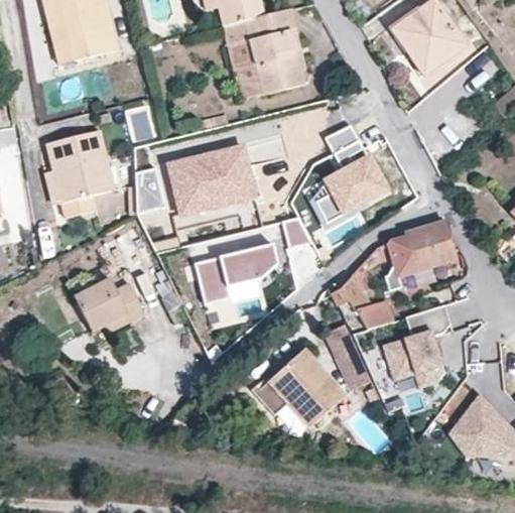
[(44,0),(58,0),(74,58),(115,47),(103,0),(44,0)]
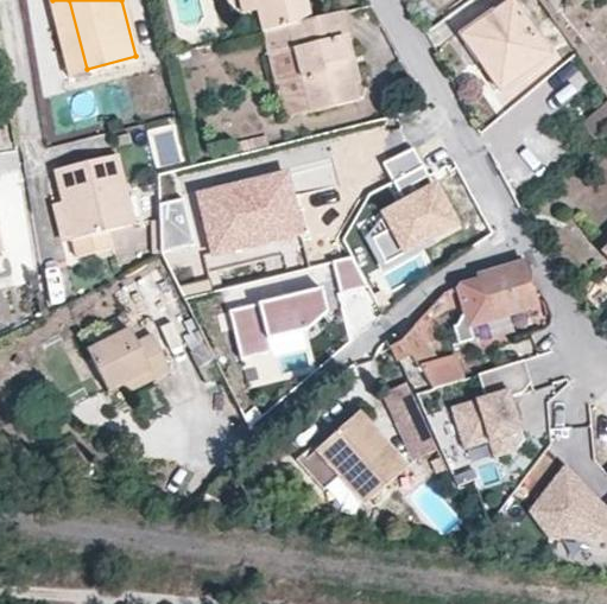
[(52,0),(70,74),(87,69),(69,0),(52,0)]
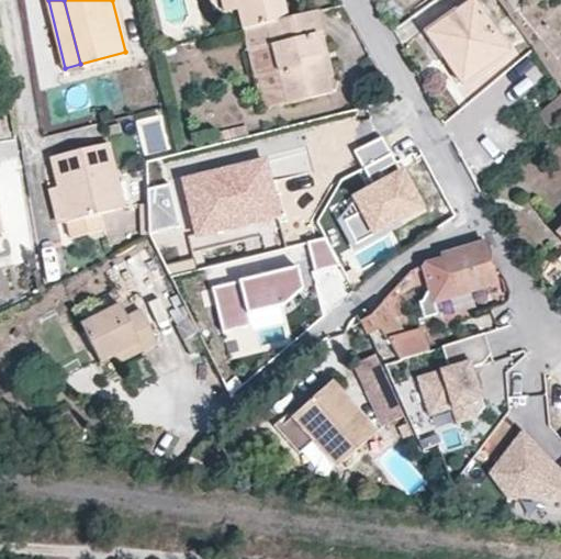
[(221,0),(223,10),(235,7),(239,26),(264,20),(287,14),(282,0),(221,0)]
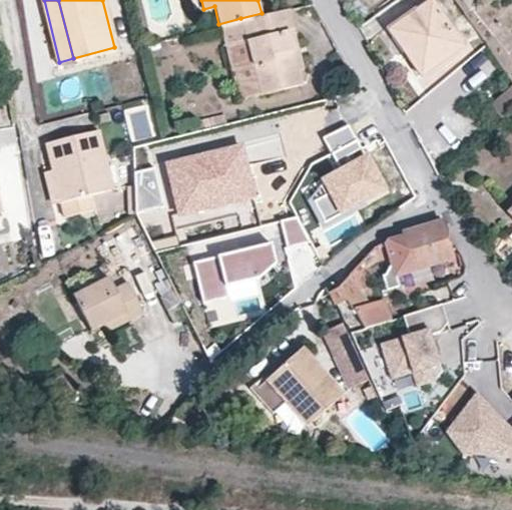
[(399,29),(412,49),(406,53),(421,74),(462,43),(431,0),(427,0),(415,8),(420,15),(399,29)]
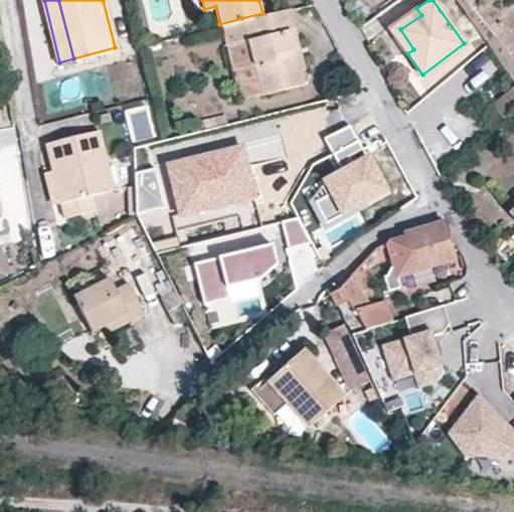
[(263,13),(241,18),(219,24),(234,81),(255,76),(260,93),(280,89),(302,82),(299,67),(289,29),(294,27),(289,7),(263,13)]
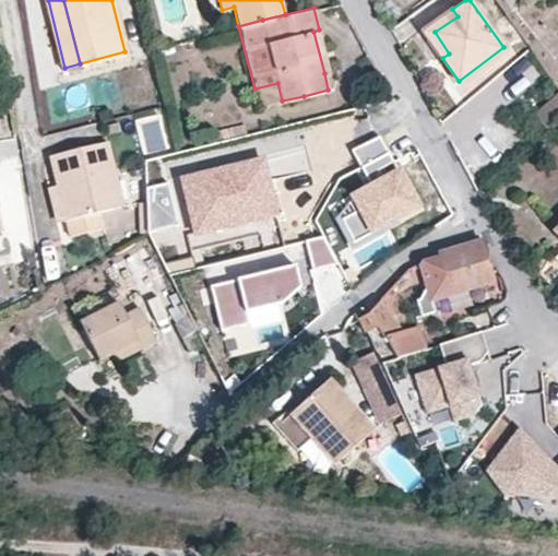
[(458,16),(452,9),(429,25),(435,32),(458,16)]
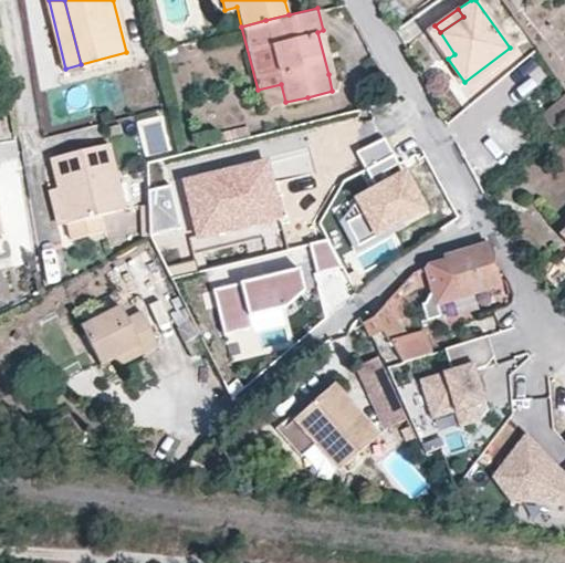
[(317,32),(328,74),(334,73),(323,30),(317,32)]
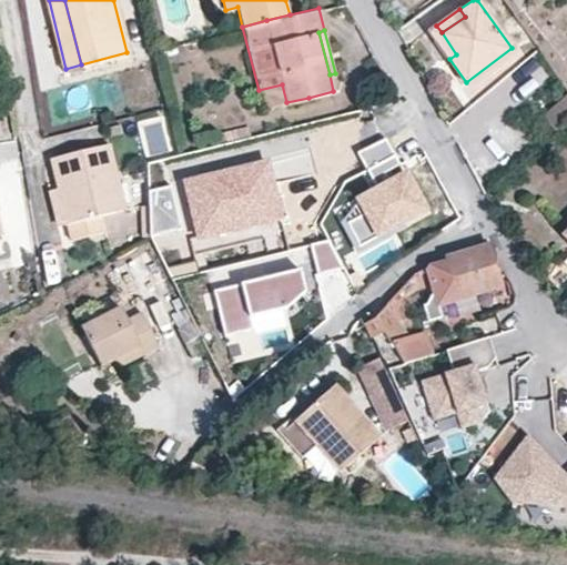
[(263,109),(286,102),(282,84),(259,90),(263,109)]
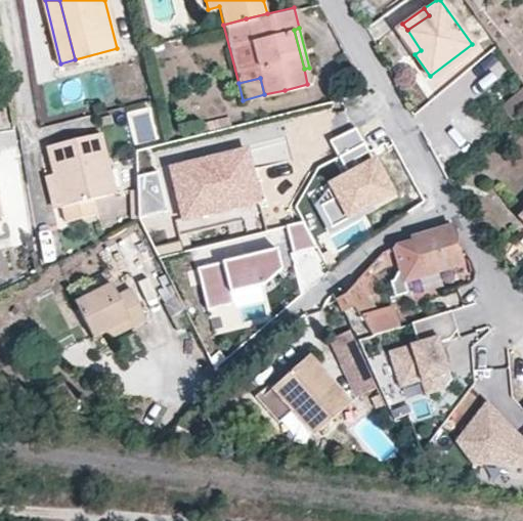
[(522,87),(503,103),(514,119),(522,112),(522,87)]
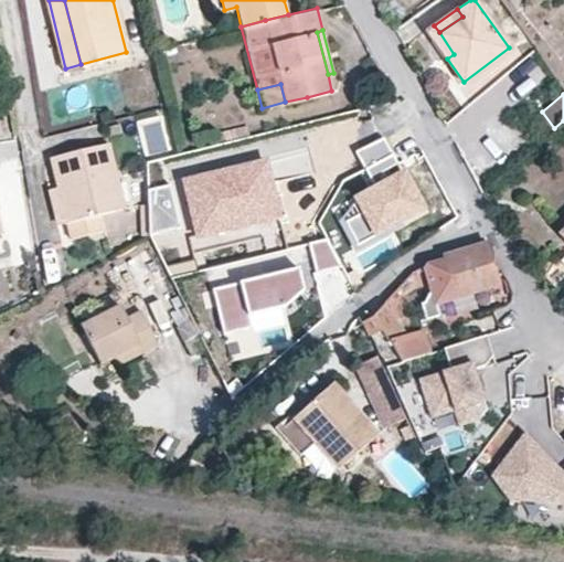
[(354,150),(373,188),(354,197),(361,210),(341,219),(352,242),(372,232),(370,225),(393,213),(395,219),(418,207),(401,173),(385,181),(380,170),(395,162),(382,135),(354,150)]
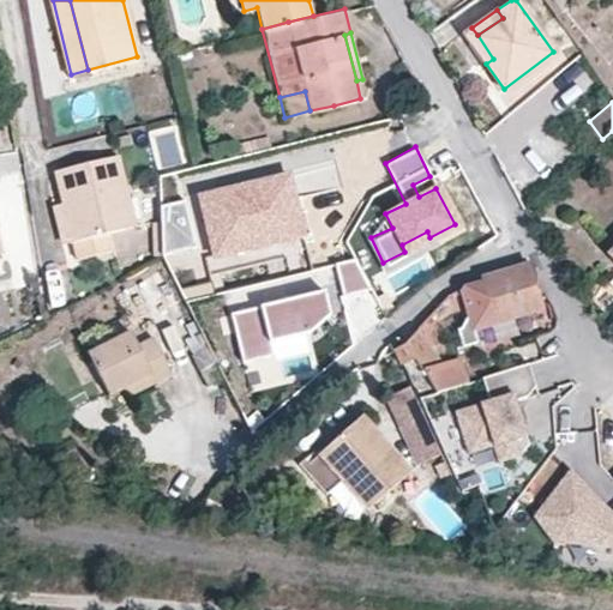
[(124,225),(136,223),(118,153),(106,156),(124,225)]
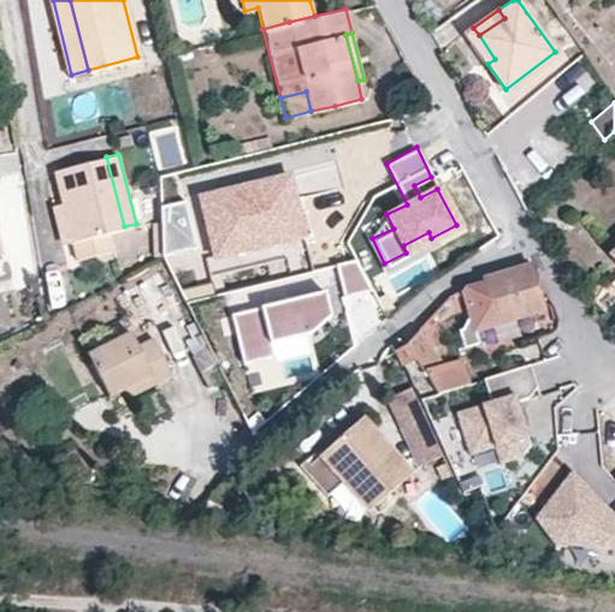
[(110,230),(124,226),(106,156),(54,170),(63,202),(72,242),(76,257),(113,247),(110,230)]
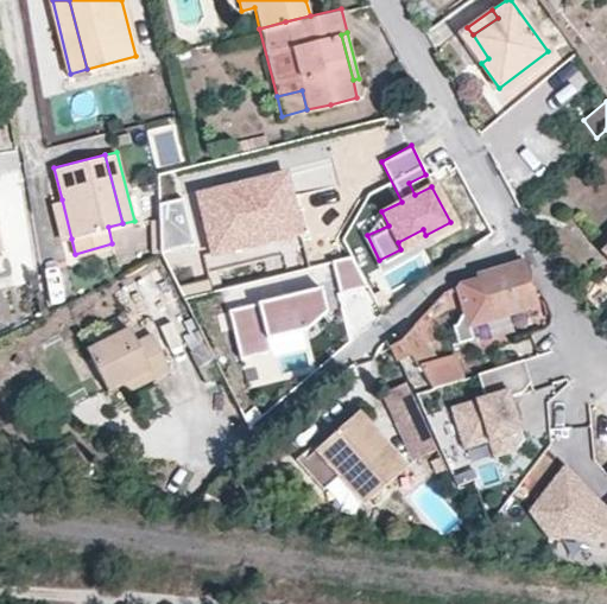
[(156,166),(157,192),(176,192),(176,166),(156,166)]
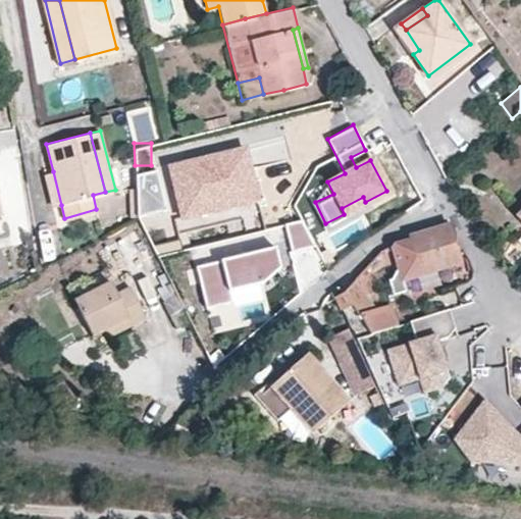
[(168,165),(181,217),(257,197),(250,168),(244,145),(168,165)]
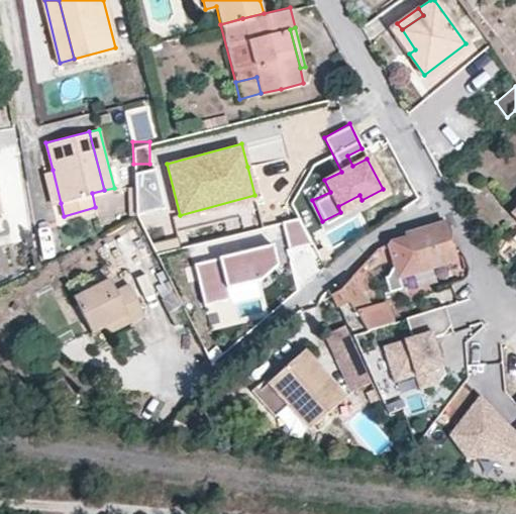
[(135,173),(134,186),(135,205),(136,214),(165,205),(155,167),(135,173)]
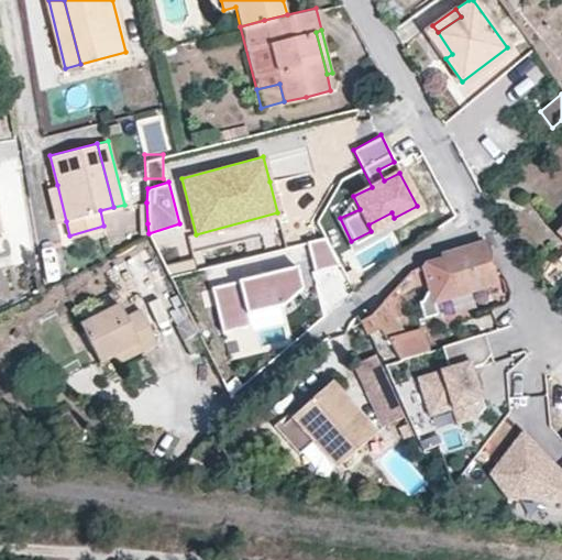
[(57,185),(48,187),(56,222),(66,221),(57,185)]
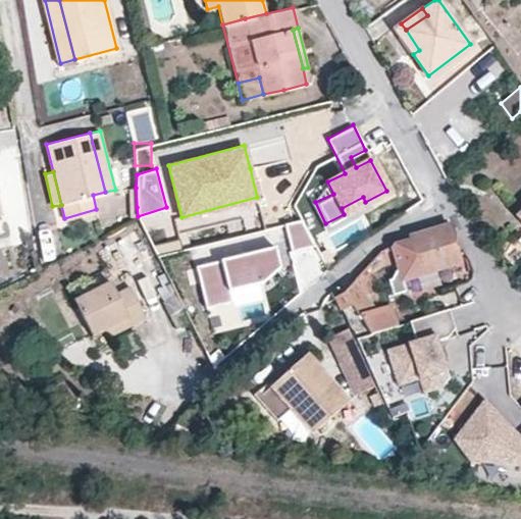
[(312,245),(300,218),(283,222),(291,250),(312,245)]
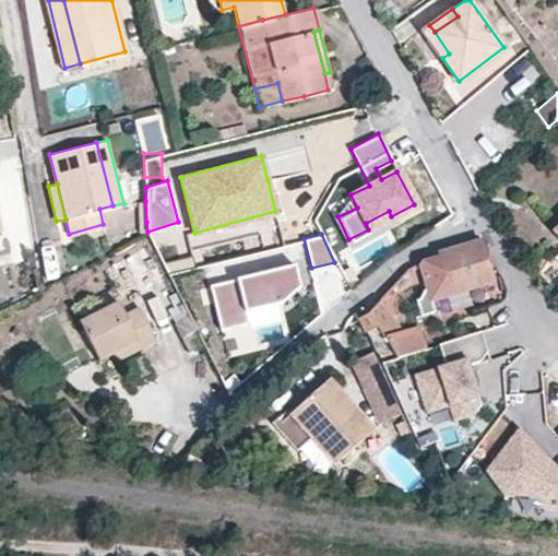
[(493,279),(478,240),(418,260),(427,290),(429,297),(493,279)]
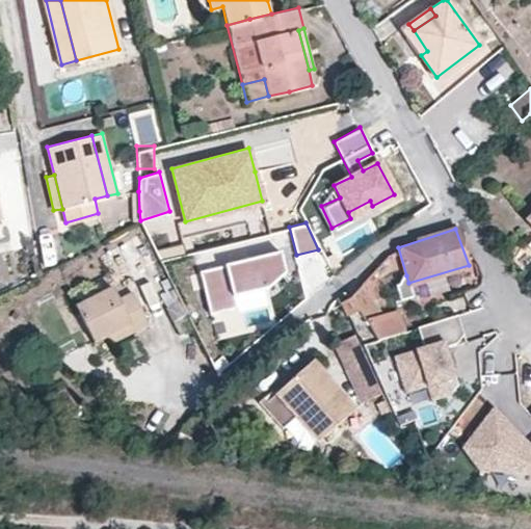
[(60,262),(55,236),(37,240),(43,270),(60,262)]
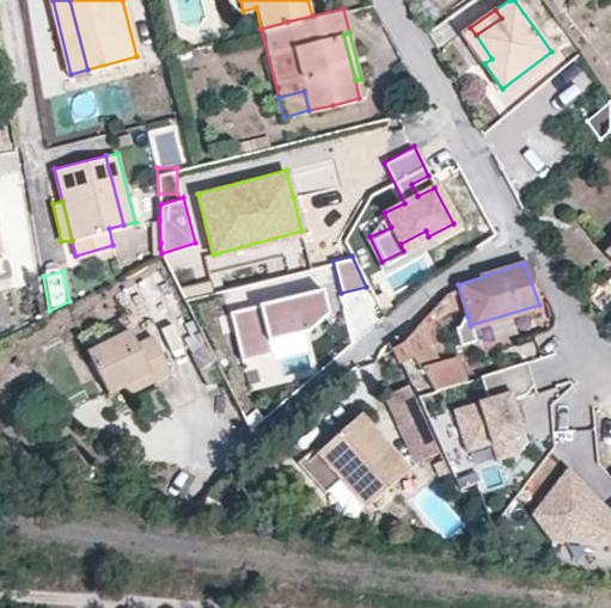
[(329,311),(323,287),(230,311),(242,358),(272,351),(268,338),(309,329),(329,311)]
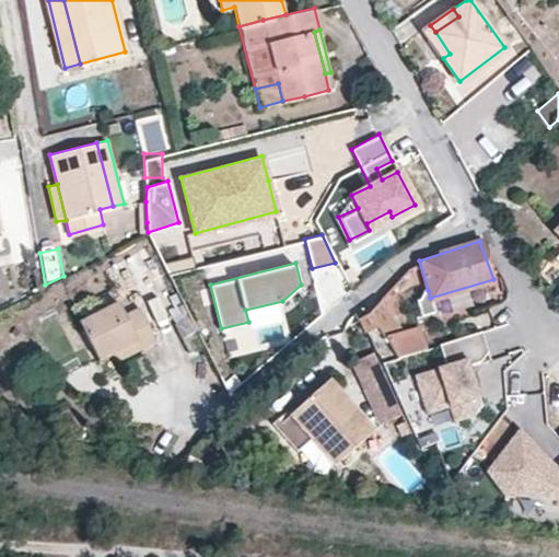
[(433,305),(430,298),(428,290),(412,294),(417,310),(433,305)]
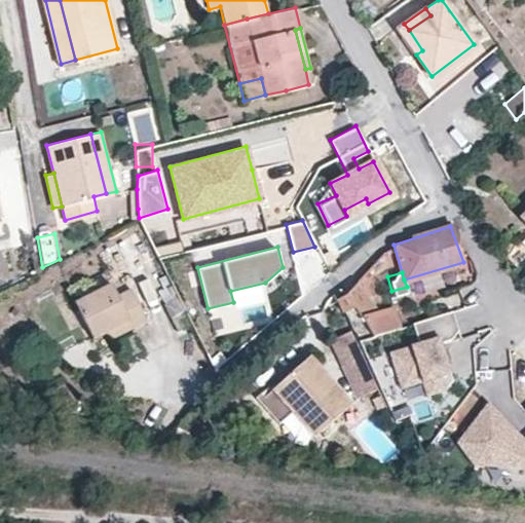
[(341,310),(353,306),(361,316),(365,316),(374,334),(399,326),(392,307),(377,309),(355,281),(349,288),(346,293),(336,297),(341,310)]
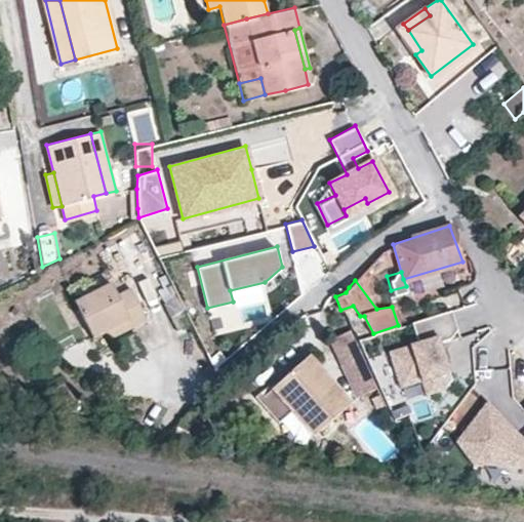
[(74,300),(93,336),(109,328),(112,334),(146,319),(129,287),(116,292),(110,281),(74,300)]
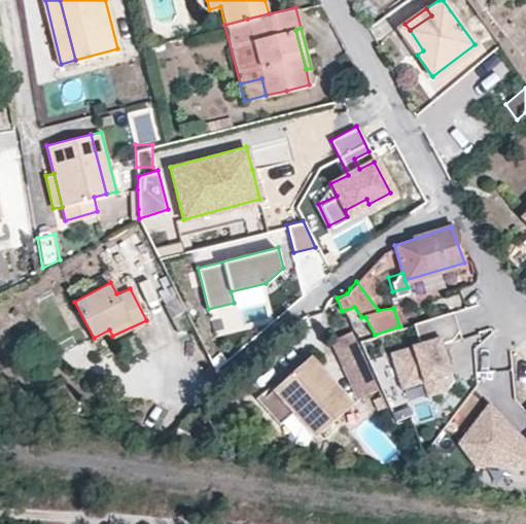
[(179,298),(165,306),(177,328),(190,320),(179,298)]
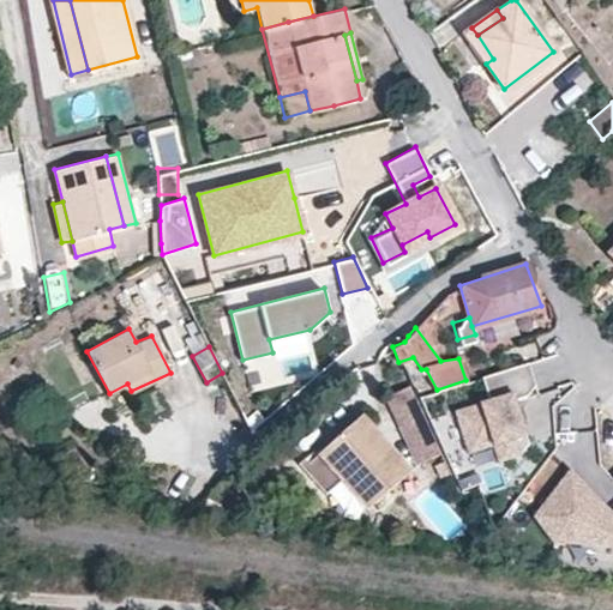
[(527,442),(512,399),(526,396),(534,384),(527,361),(478,376),(486,400),(451,411),(464,453),(490,446),(496,461),(517,456),(527,442)]
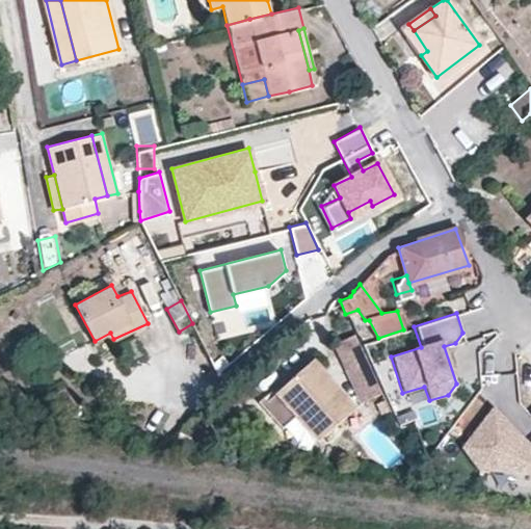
[(335,343),(346,365),(366,355),(364,351),(355,334),(335,343)]
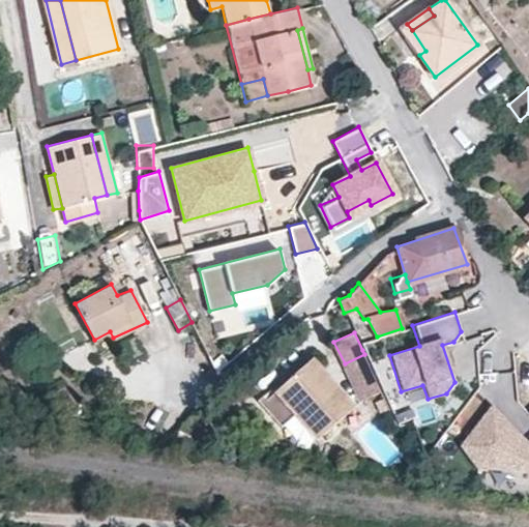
[(359,396),(380,387),(364,354),(345,363),(359,396)]
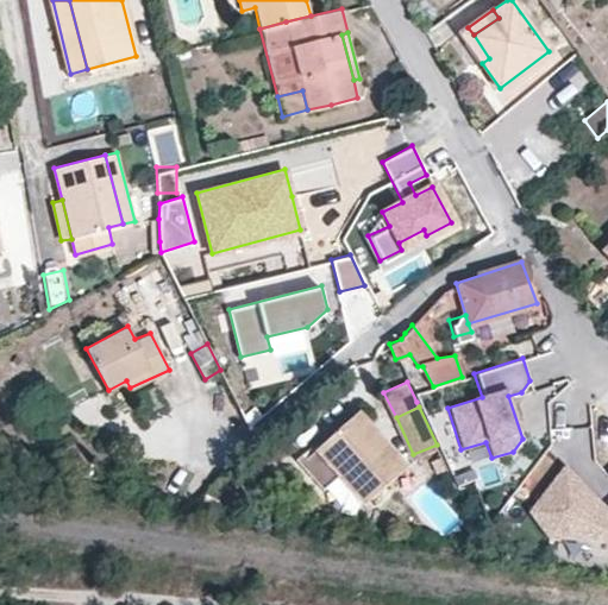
[(333,466),(342,460),(349,468),(373,492),(405,462),(357,411),(317,449),(333,466)]
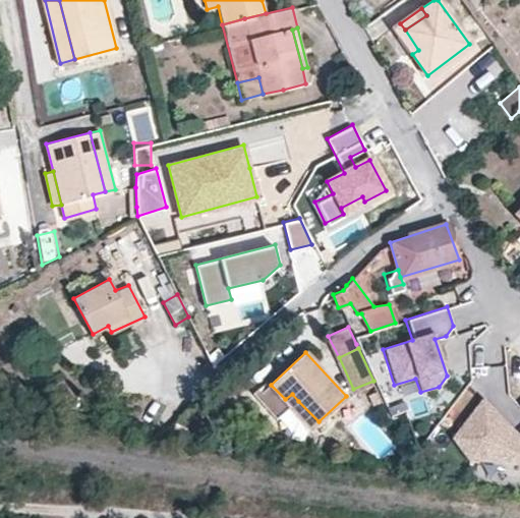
[(291,407),(298,401),(292,394),(285,399),(271,385),(257,397),(278,419),(291,407)]
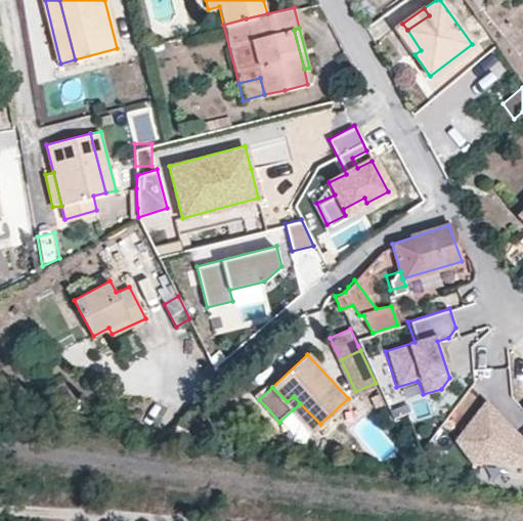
[(522,432),(520,435),(485,398),(454,439),(473,458),(522,466),(522,432)]
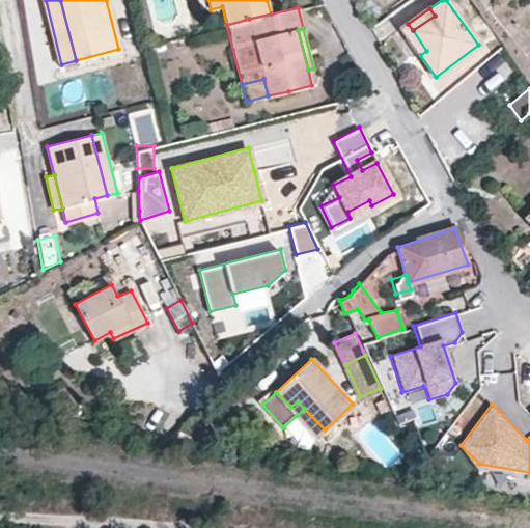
[(325,429),(304,409),(297,415),(316,437),(325,429)]
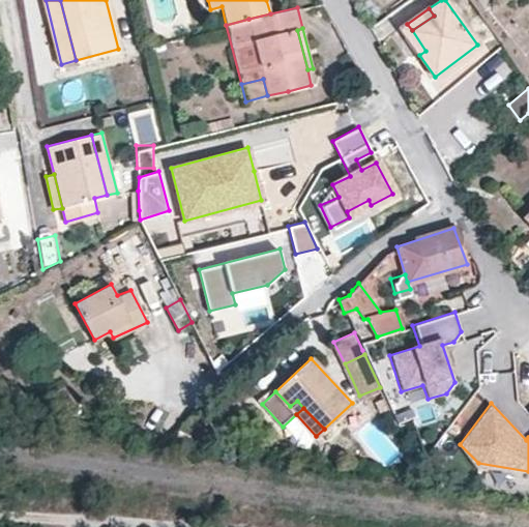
[(412,417),(409,409),(391,412),(395,420),(412,417)]
